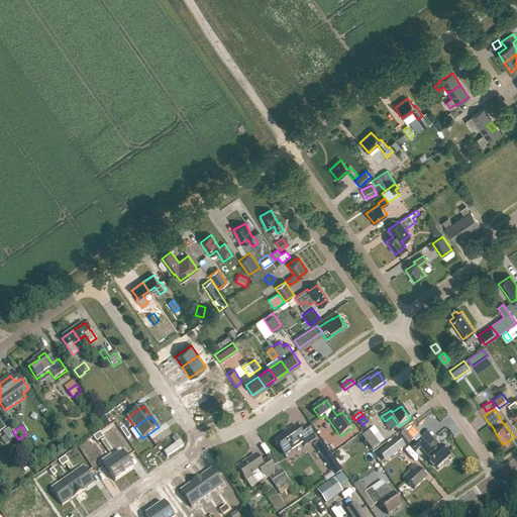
[(275,442),(284,455),(302,443),(304,445),(315,438),(306,426),(300,431),(296,426),(289,431),(275,442)]
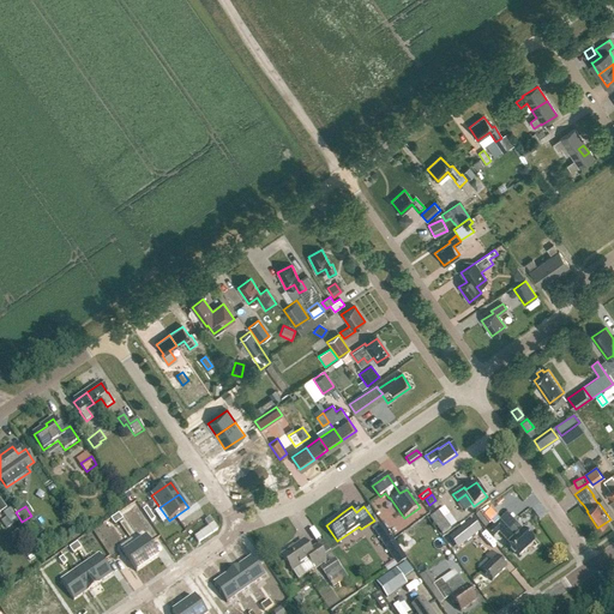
[(492,523),(481,511),(474,518),(485,529),(492,523)]
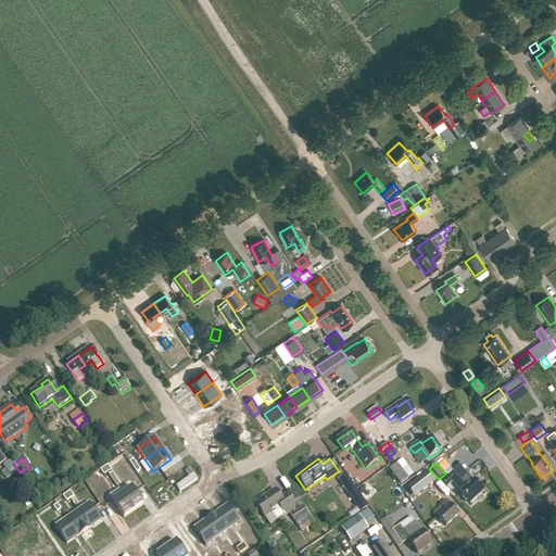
[(397,465),(390,470),(401,484),(408,479),(397,465)]
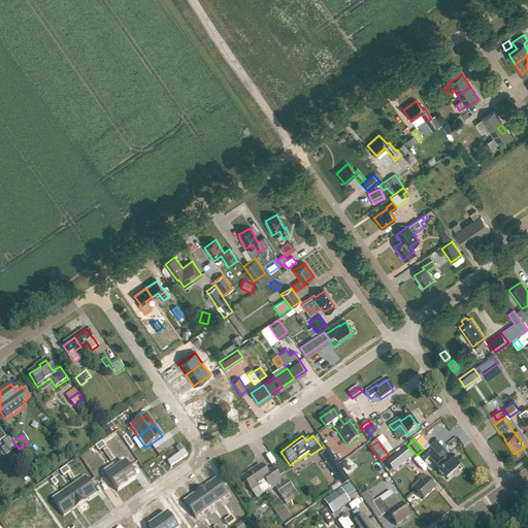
[(436,441),(429,449),(434,455),(442,448),(436,441)]
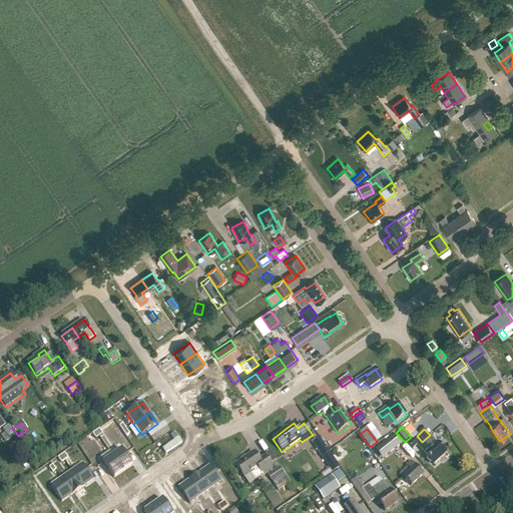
[(396,436),(384,445),(390,454),(403,444),(396,436)]
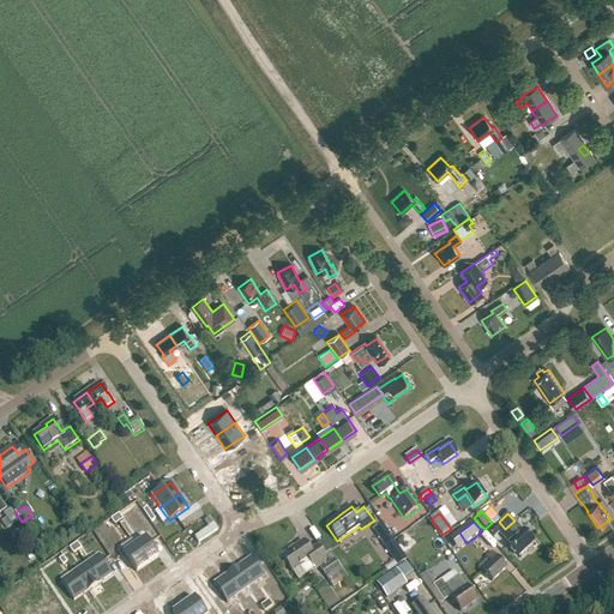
[(507,545),(519,557),(534,542),(523,531),(515,539),(498,522),(488,531),(494,537),(499,533),(509,543),(507,545)]
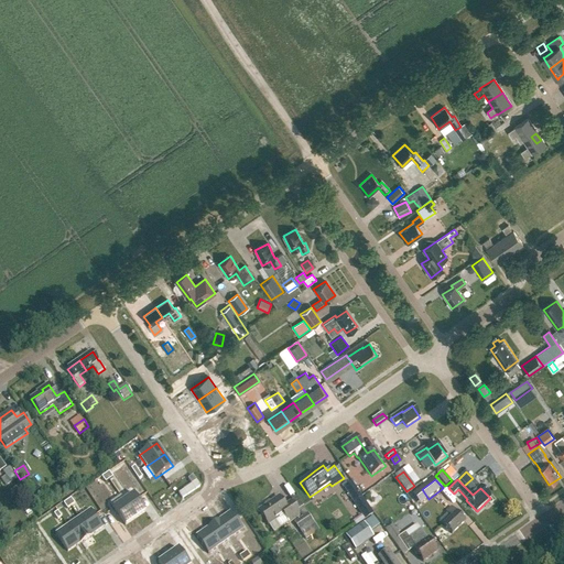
[(364,498),(353,481),(344,487),(355,503),(364,498)]
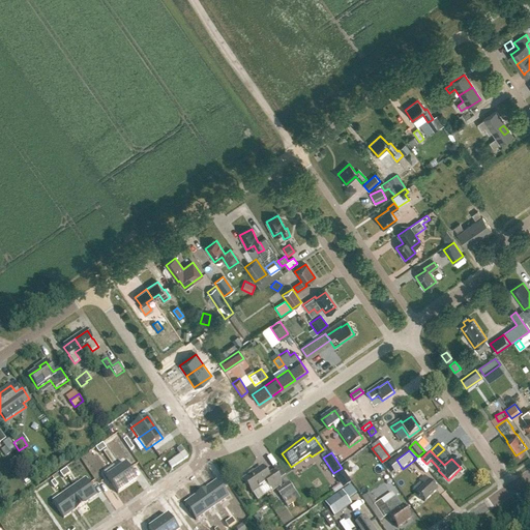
[(116,471),(127,488),(137,481),(125,465),(116,471)]
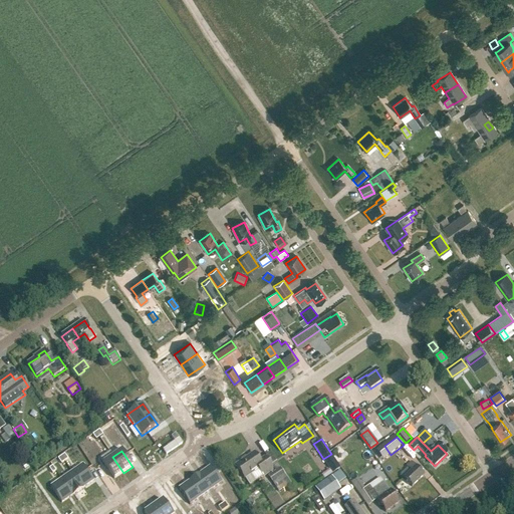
[(259,461),(254,454),(236,466),(244,478),(258,469),(263,476),(274,469),(266,457),(259,461)]
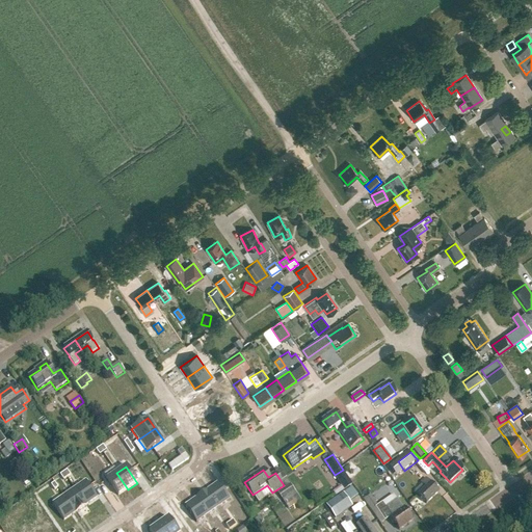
[(118,496),(128,489),(116,473),(107,479),(118,496)]
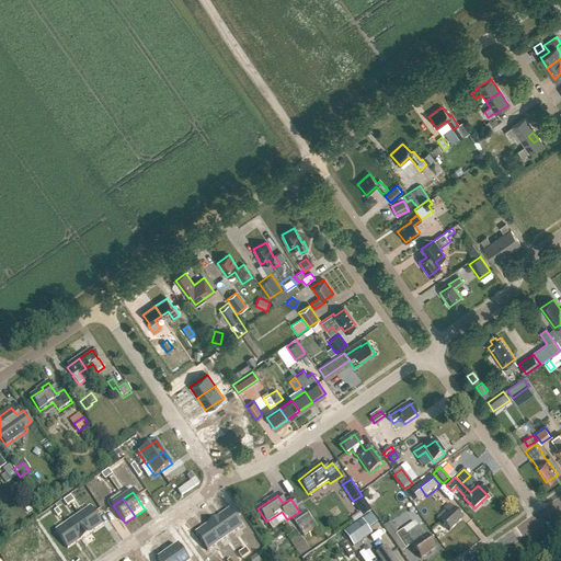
[(449,504),(444,510),(448,515),(441,522),(449,531),(462,519),(449,504)]
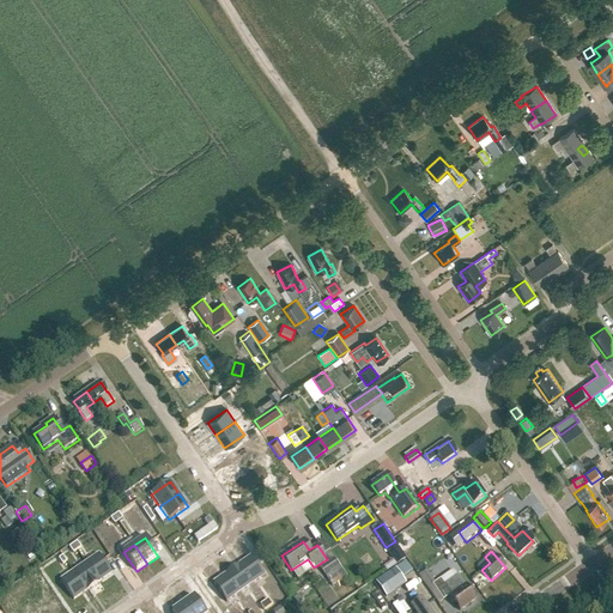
[(95,557),(82,566),(95,586),(108,576),(95,557)]
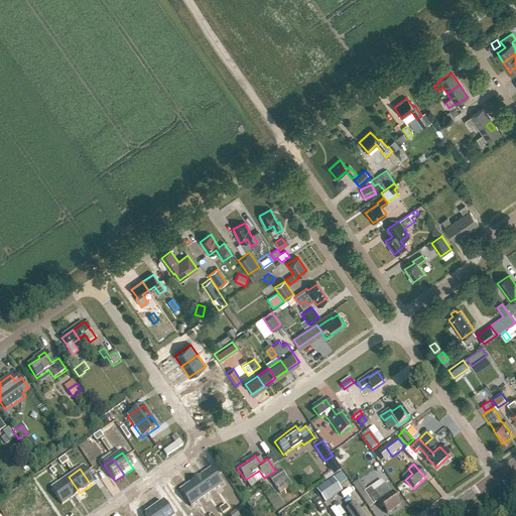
[(211,469),(201,477),(212,493),(223,485),(211,469)]
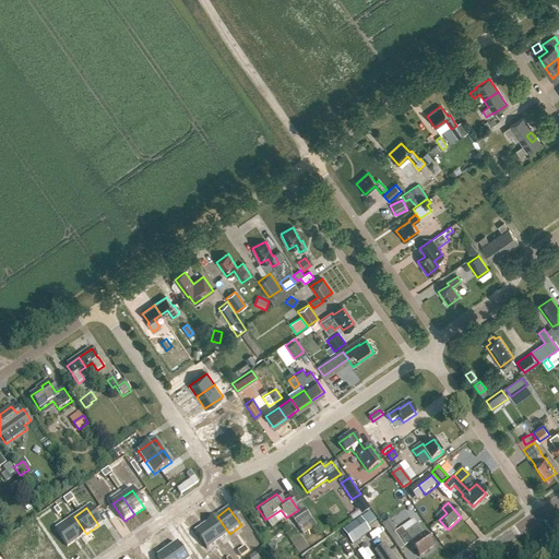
[(311,521),(304,510),(290,519),(298,530),(311,521)]
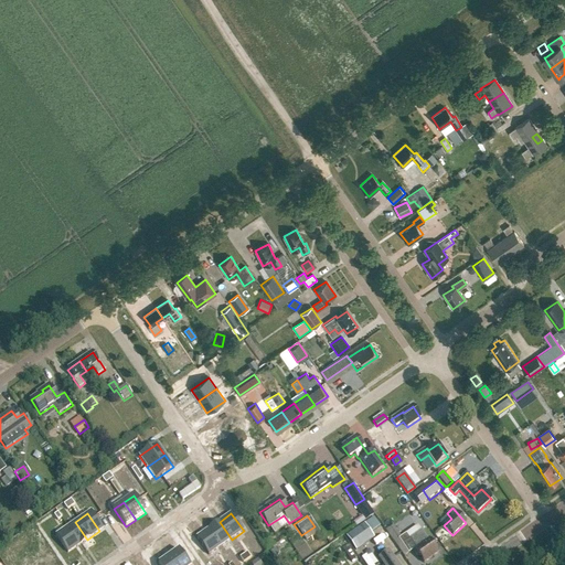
[(75,522),(64,530),(76,547),(87,540),(75,522)]
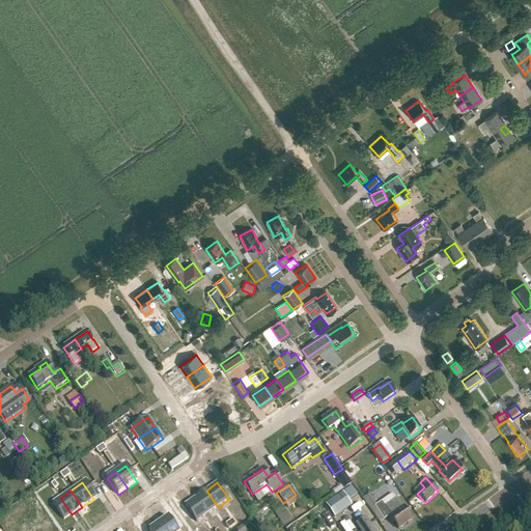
[(206,491),(195,498),(207,514),(218,507),(206,491)]
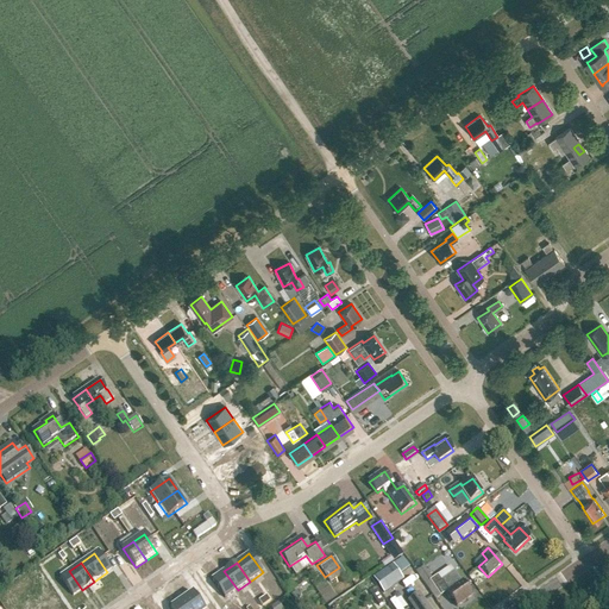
[(393,565),(374,578),(384,594),(405,581),(393,565)]
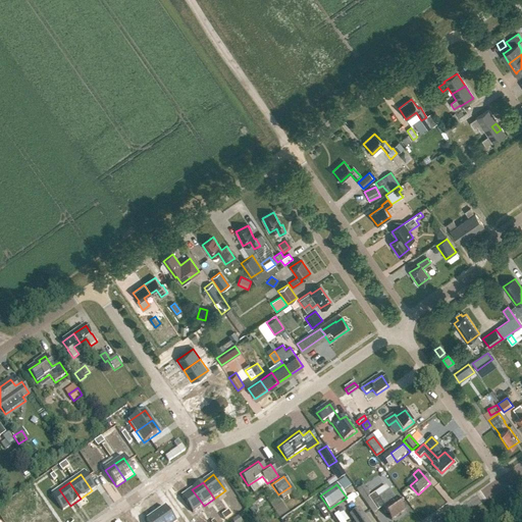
[(364,487),(358,491),(364,502),(369,498),(370,497),(364,487)]
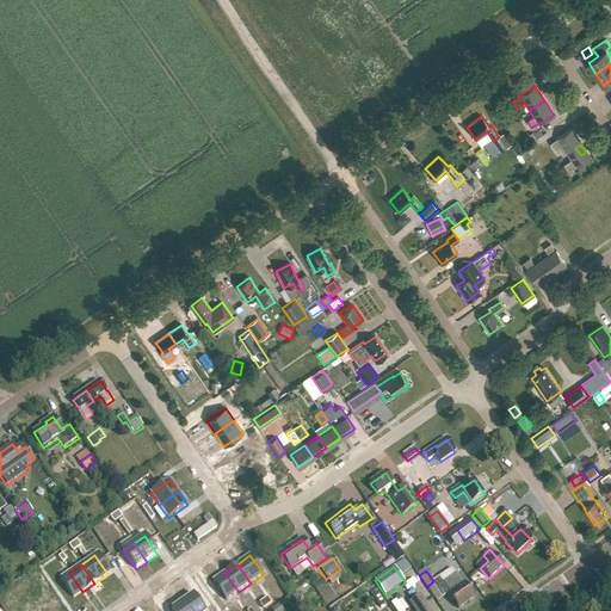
[(69,573),(56,581),(69,600),(82,592),(69,573)]
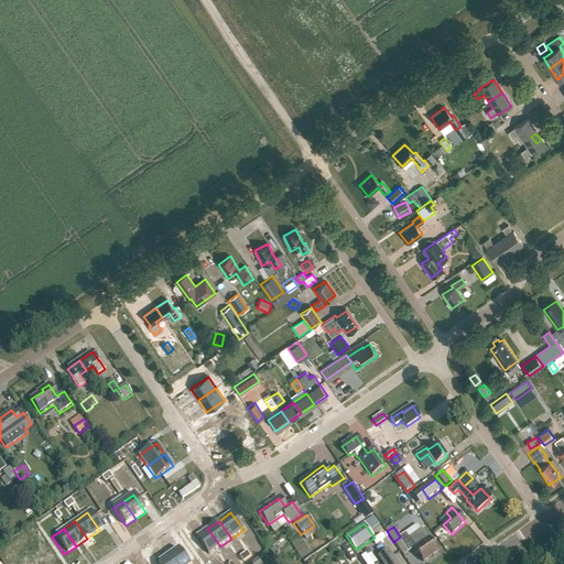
[(207,529),(196,537),(208,554),(220,546),(207,529)]
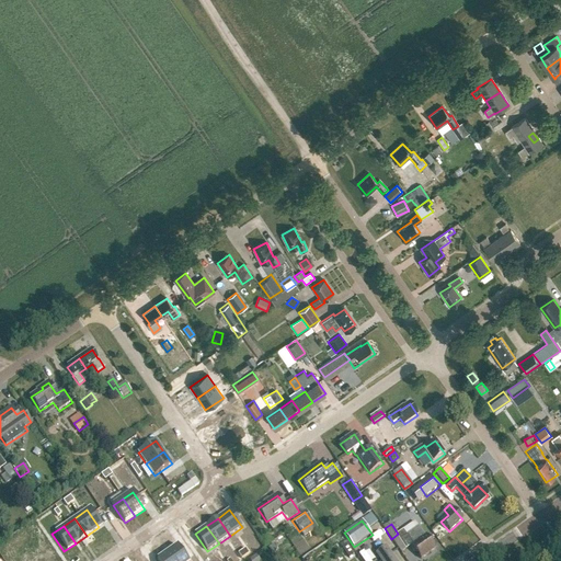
[(0,530),(0,533),(3,538),(10,533),(6,527),(0,530)]
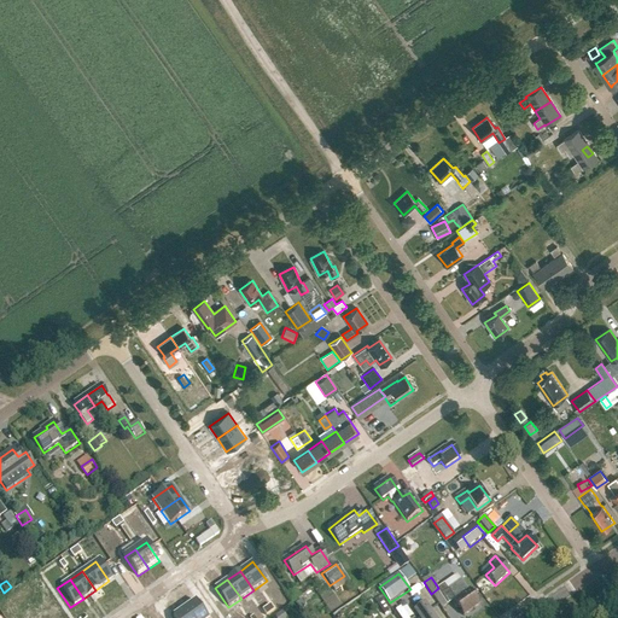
[(454,601),(464,616),(479,605),(470,590),(468,590),(461,581),(448,589),(455,600),(454,601)]
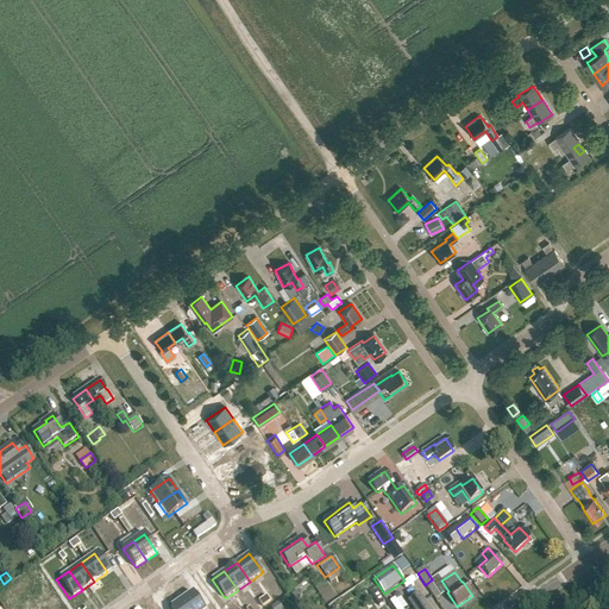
[(431,581),(425,585),(435,600),(447,592),(449,591),(441,581),(438,576),(432,579),(431,581)]
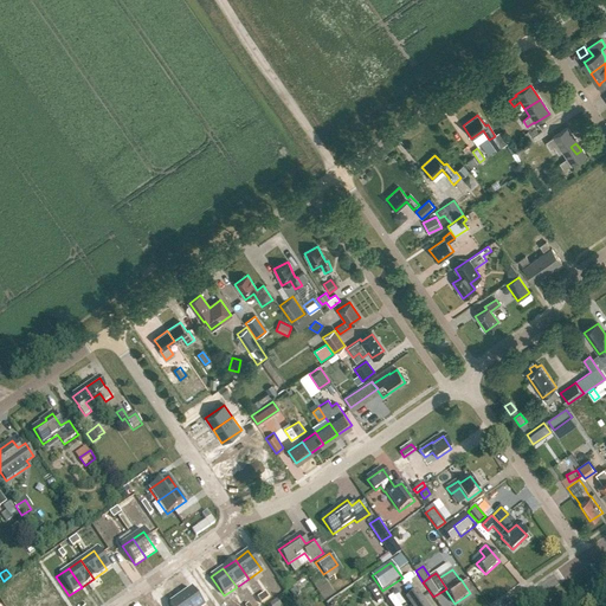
[(202,605),(192,590),(181,597),(186,605),(202,605)]
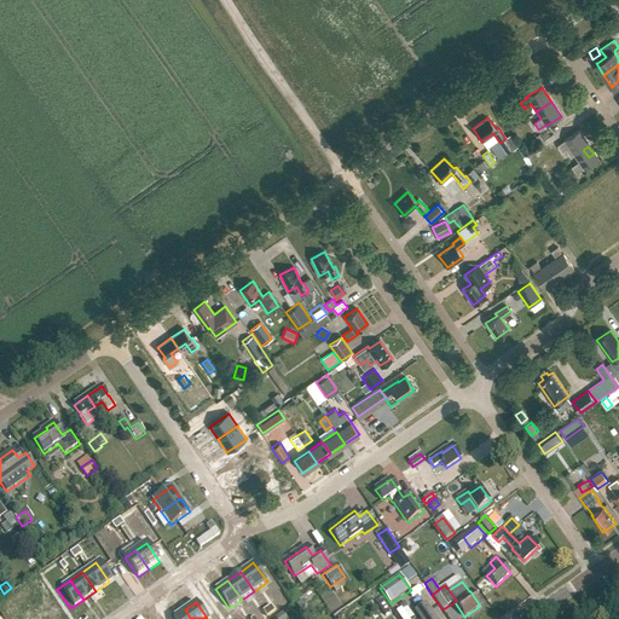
[(33,612),(38,618),(55,618),(45,603),(33,612)]
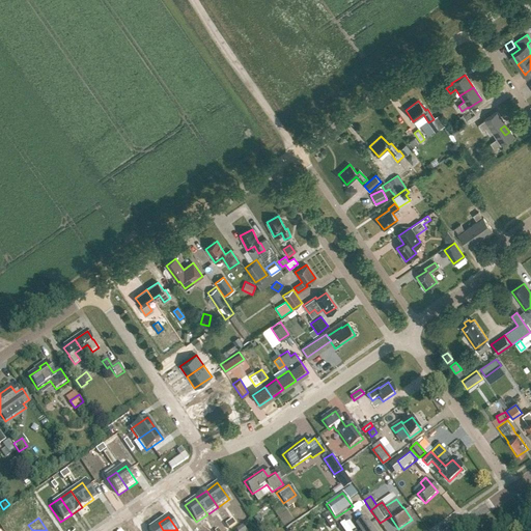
[(374,530),(365,518),(356,524),(360,530),(374,530)]
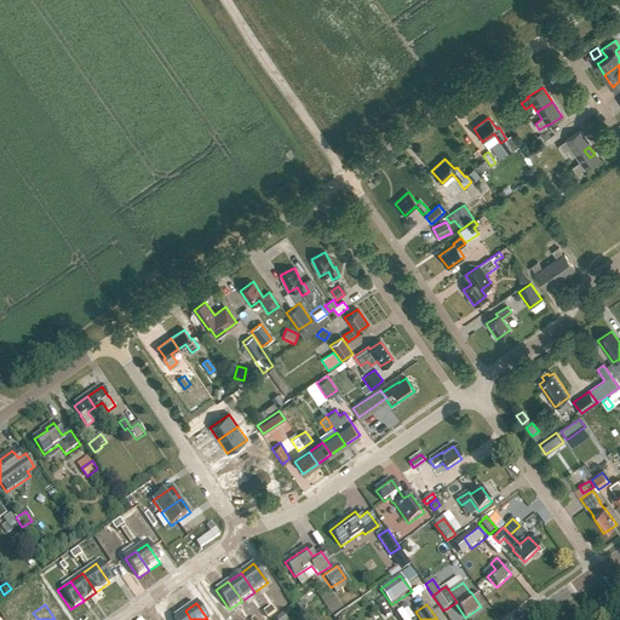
[(407,608),(402,610),(408,619),(409,619),(413,618),(407,608)]
